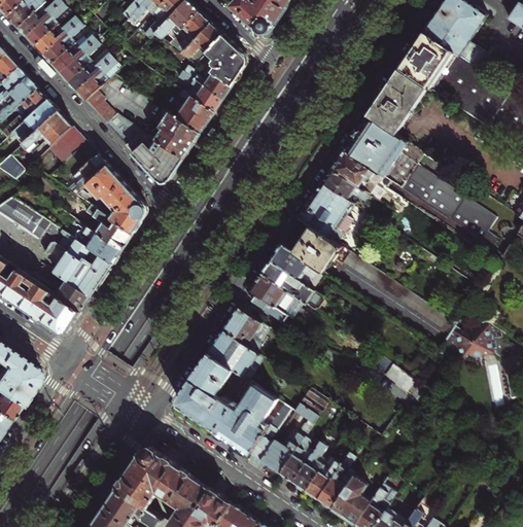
[(1,0),(0,1),(0,10),(4,15),(21,0),(1,0)]
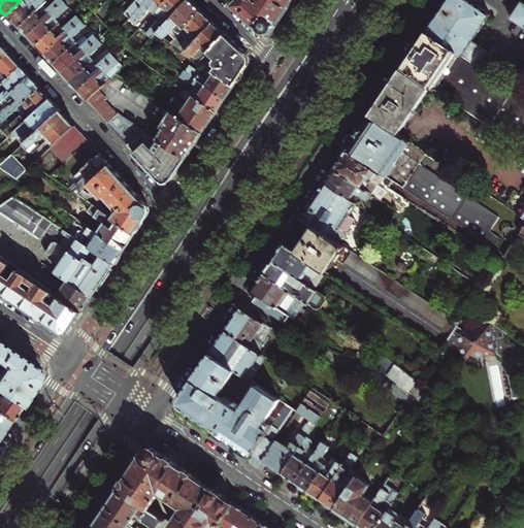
[(14,27),(38,5),(43,0),(21,0),(4,15),(9,21),(14,27)]
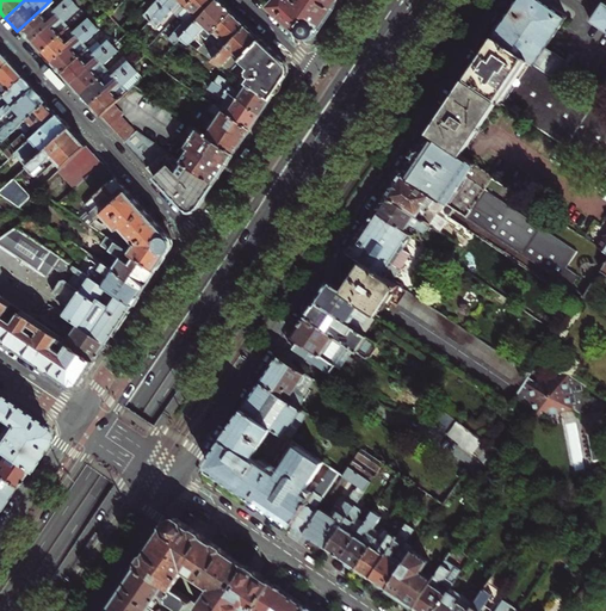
[(26,42),(72,0),(61,0),(49,11),(44,6),(17,31),(22,36),(26,42)]
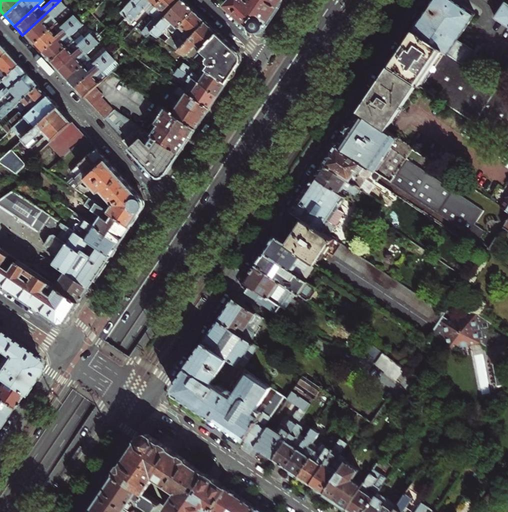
[(31,44),(54,23),(50,18),(63,7),(61,4),(64,1),(62,0),(60,0),(22,35),(27,39),(31,44)]
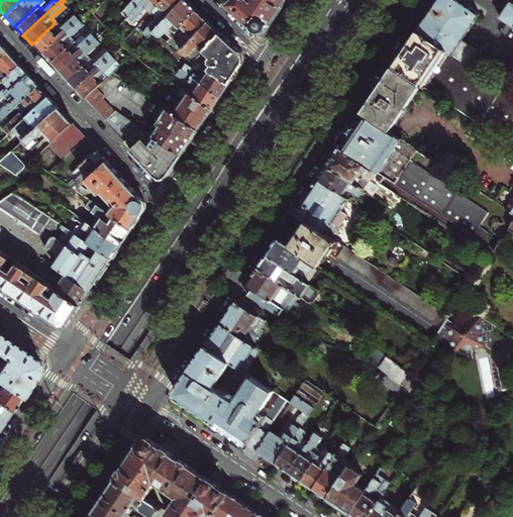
[(130,0),(118,13),(123,18),(139,0),(130,0)]
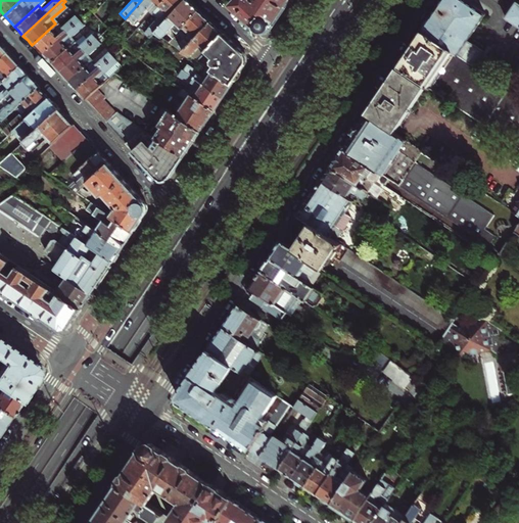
[(141,0),(125,18),(131,24),(143,10),(148,14),(160,0),(141,0)]
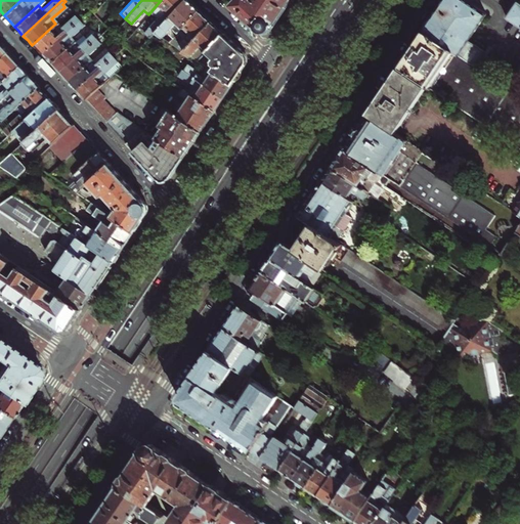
[(152,33),(182,0),(161,0),(148,14),(154,19),(141,34),(146,39),(152,33)]
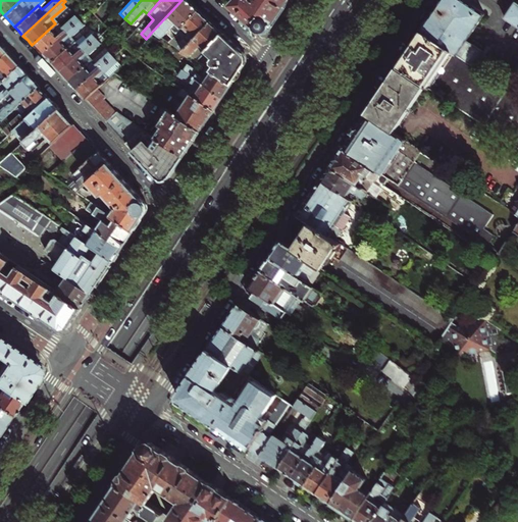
[(173,33),(195,10),(188,4),(184,0),(182,0),(151,33),(159,38),(163,33),(168,38),(173,33)]
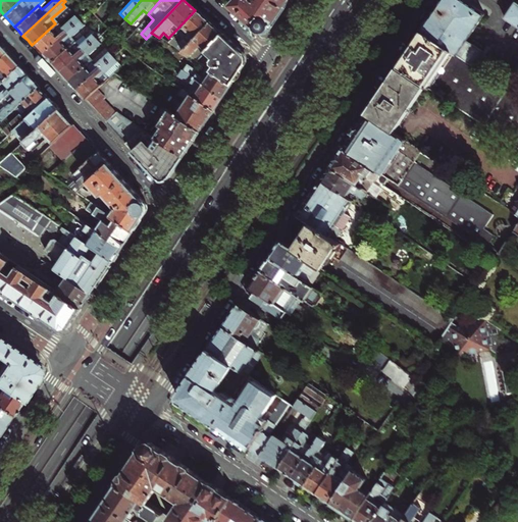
[(279,8),(285,0),(232,0),(226,5),(253,29),(256,32),(259,33),(262,32),(264,30),(279,8)]
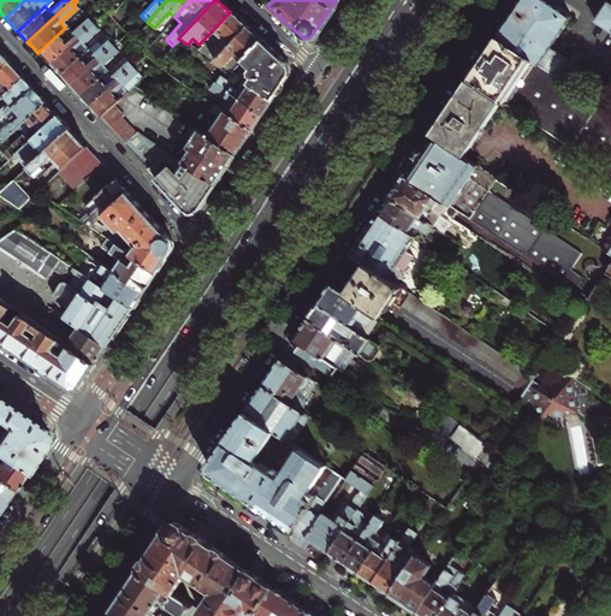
[(553,77),(564,60),(546,48),(568,17),(543,0),(516,0),(510,10),(492,36),(553,77)]
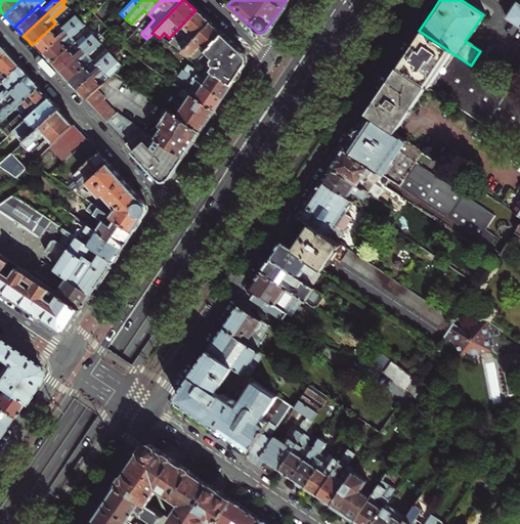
[(519,6),(513,2),(503,18),(519,30),(519,6)]
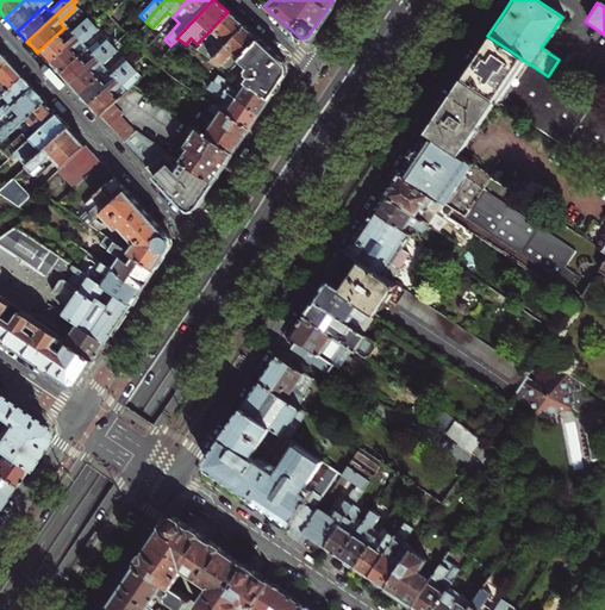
[(210,61),(242,26),(235,19),(228,12),(203,38),(211,45),(203,55),(210,61)]
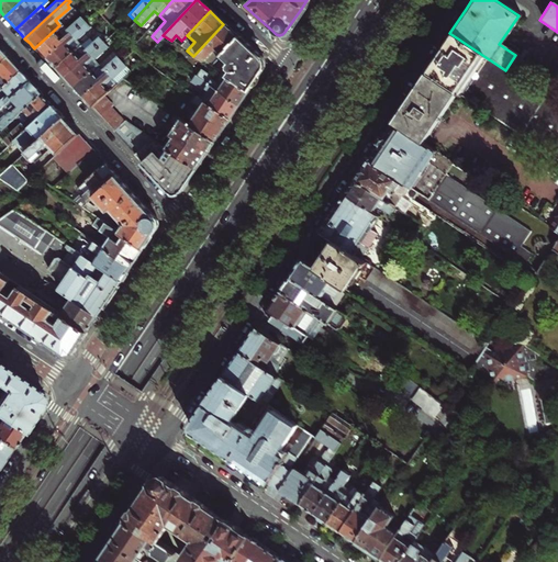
[(43,58),(86,19),(84,15),(80,19),(77,17),(64,30),(59,25),(34,48),(37,52),(43,58)]
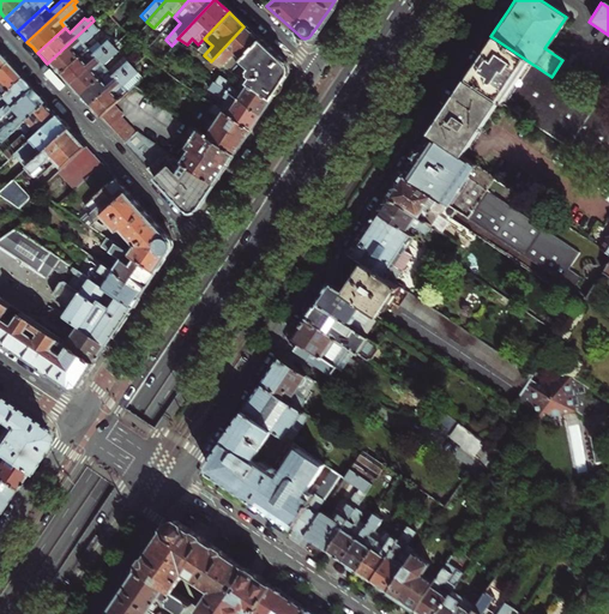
[(56,74),(85,49),(79,43),(95,29),(92,26),(96,23),(94,20),(47,64),(52,68),(56,74)]
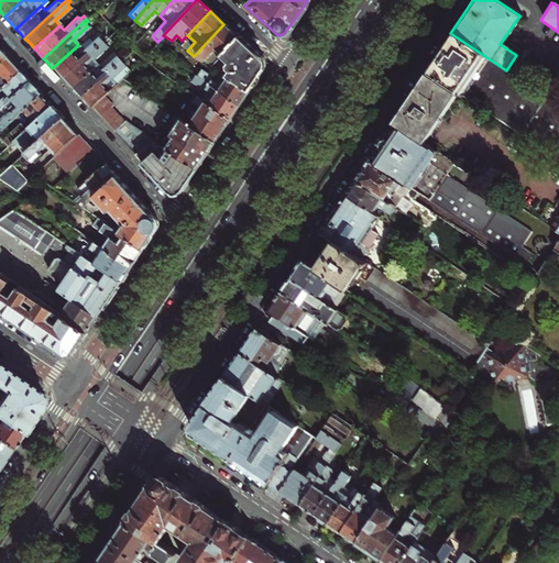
[(219,55),(237,35),(230,30),(223,24),(194,56),(201,61),(212,48),(219,55)]
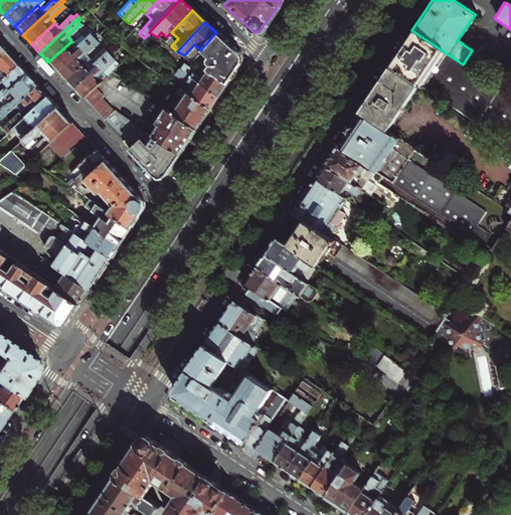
[(399,49),(388,66),(413,83),(510,147),(510,97),(469,68),(463,64),(411,30),(399,49)]
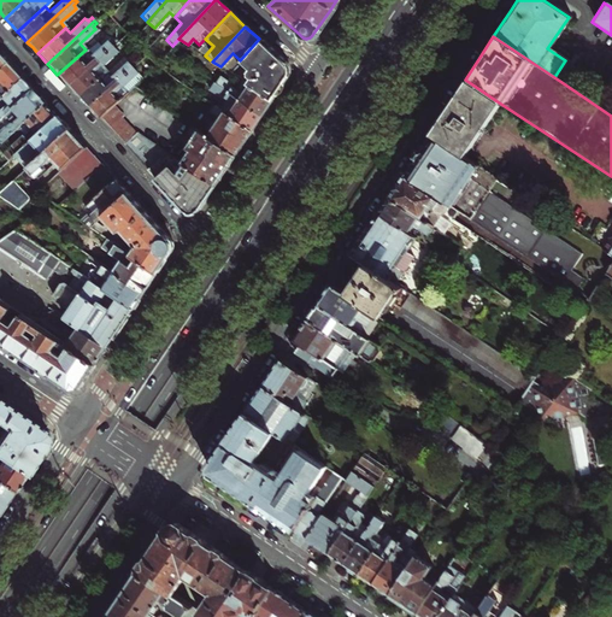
[(193,39),(188,45),(195,50),(199,45),(193,39)]
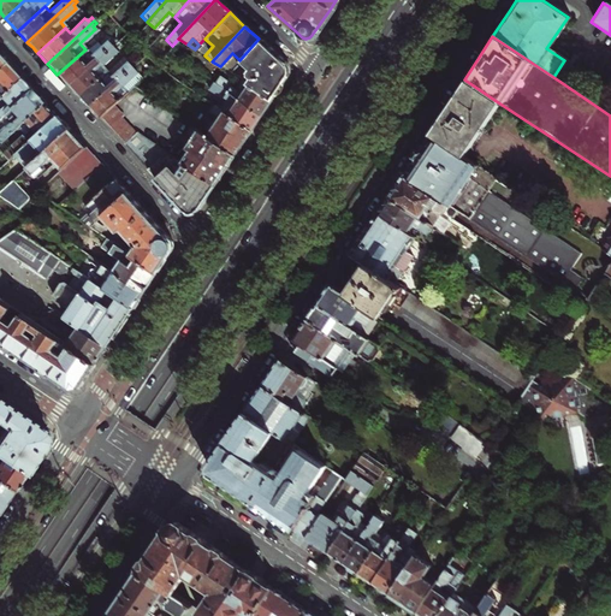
[(205,39),(199,45),(195,49),(205,55),(213,46),(205,39)]
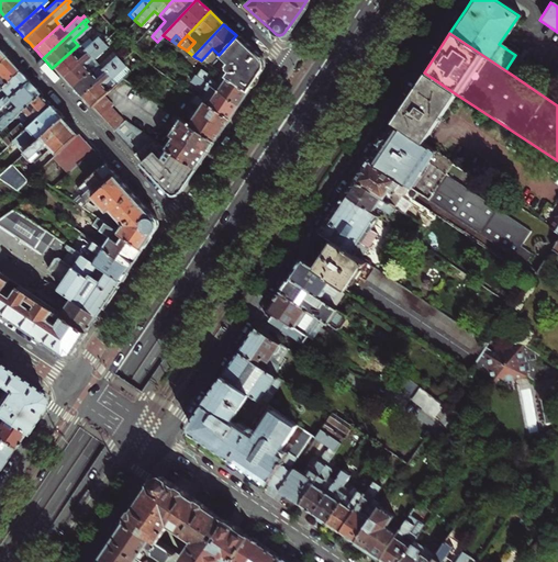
[(215,70),(245,91),(254,79),(260,69),(261,68),(261,66),(261,64),(261,63),(261,60),(258,56),(236,35),(219,55),(213,60),(209,66),(215,70)]
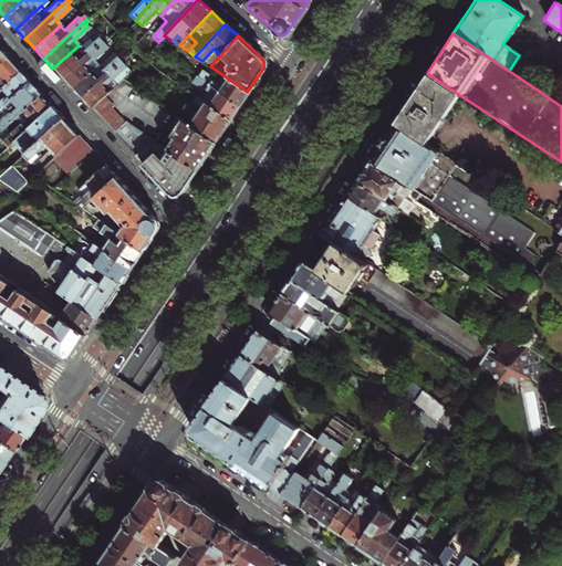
[(61,79),(105,39),(103,37),(100,39),(96,37),(82,50),(79,45),(52,69),(56,73),(61,79)]
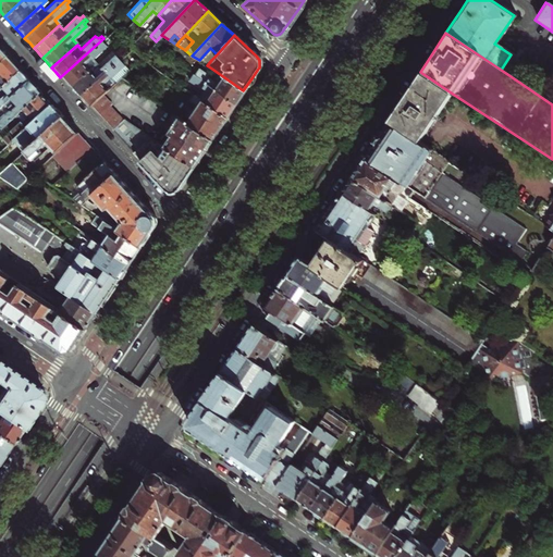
[(70,87),(95,63),(90,59),(105,46),(102,44),(106,40),(103,38),(60,77),(65,83),(70,87)]
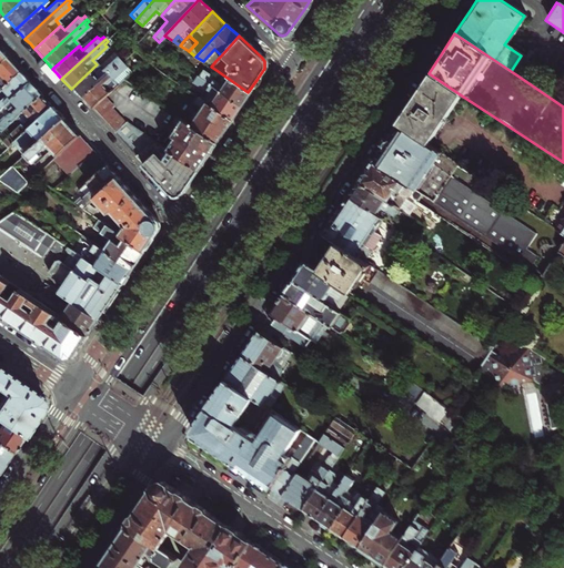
[(214,49),(203,61),(211,67),(215,61),(221,56),(214,49)]
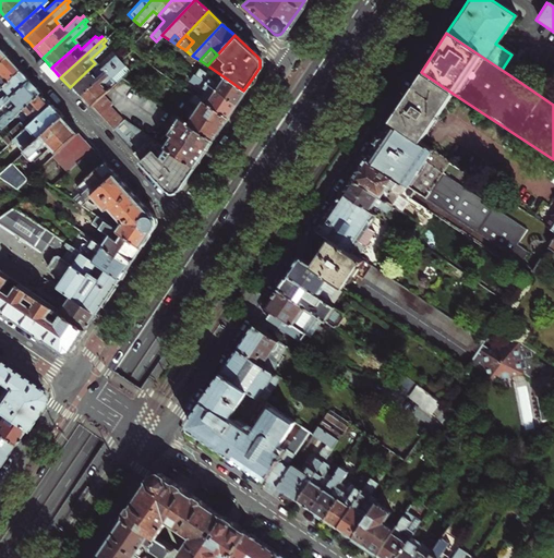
[(79,97),(121,57),(119,55),(116,58),(109,51),(95,63),(70,87),(74,92),(79,97)]
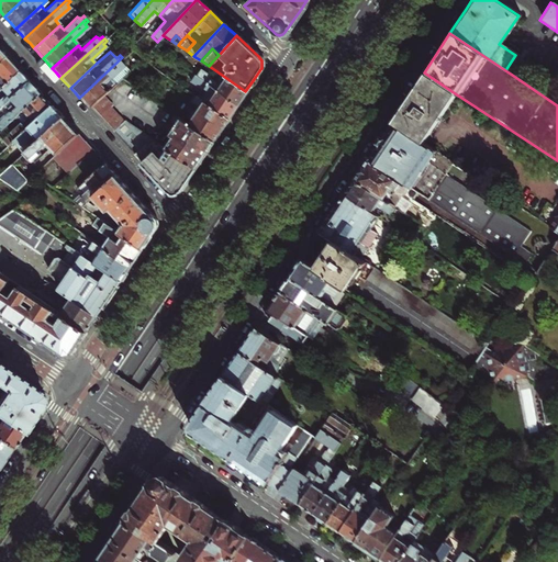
[(505,70),(512,75),(522,60),(515,55),(505,70)]
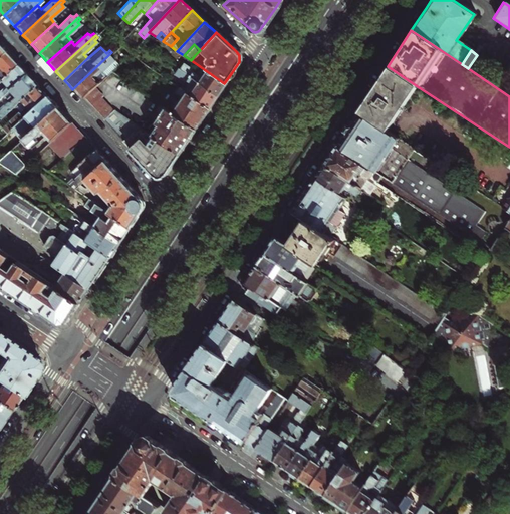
[(0,79),(16,65),(10,58),(4,52),(0,56),(0,79)]
